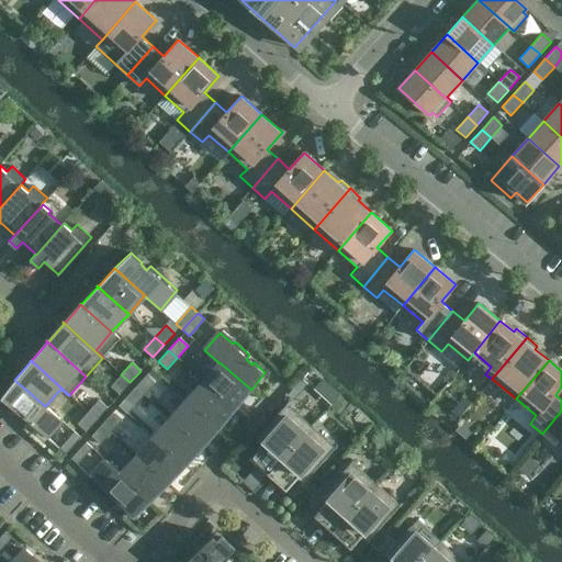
[(221,363),(220,363),(204,382),(235,409),(235,408),(251,390),(221,363)]
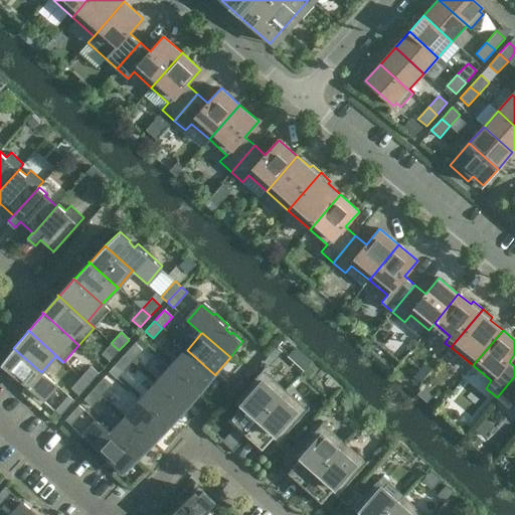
[(110,361),(119,350),(111,343),(102,354),(110,361)]
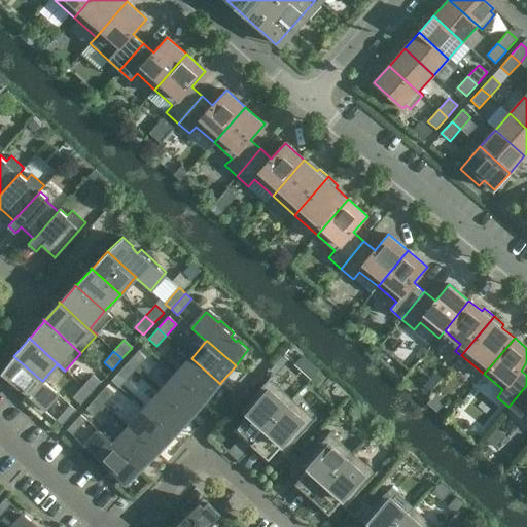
[(145,359),(137,352),(127,362),(135,371),(145,359)]
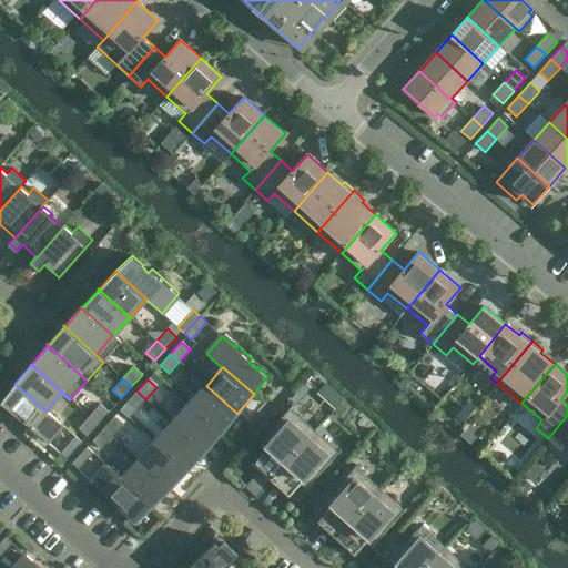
[(46,411),(14,384),(1,401),(12,412),(13,409),(20,415),(17,419),(28,429),(30,427),(46,440),(61,424),(46,411)]
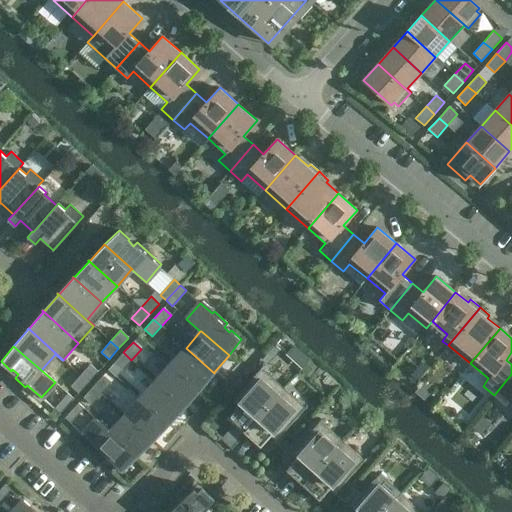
[(214,373),(186,348),(171,365),(199,390),(200,390),(199,389),(213,373),(214,373)]
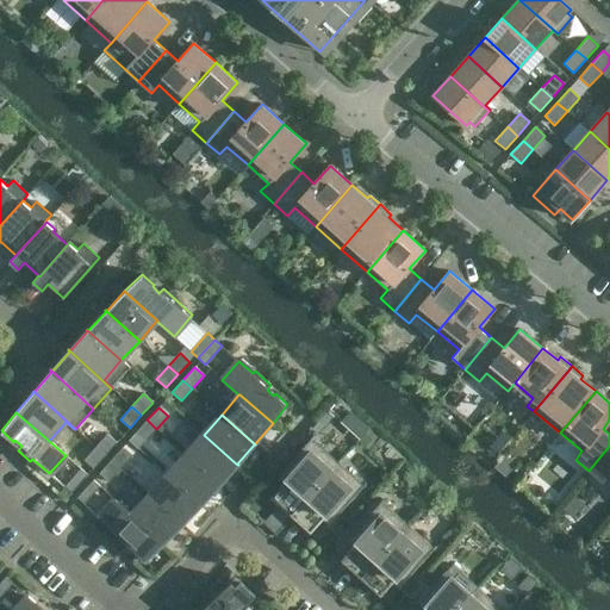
[(144,441),(156,429),(147,419),(135,433),(144,441)]
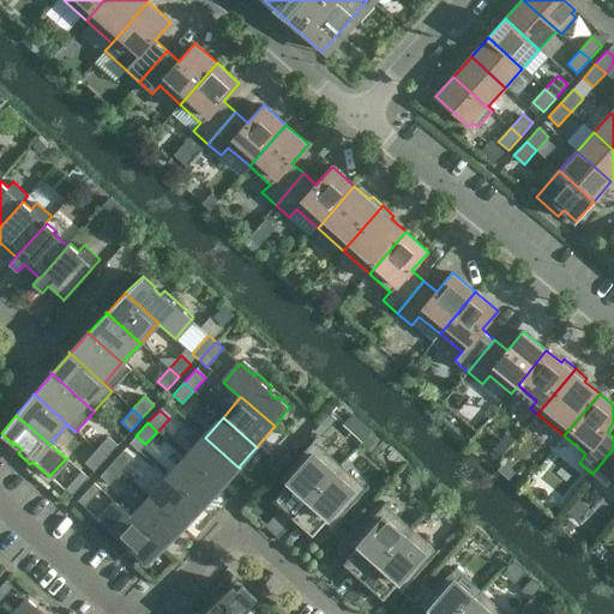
[(108,437),(96,450),(106,458),(118,446),(108,437)]
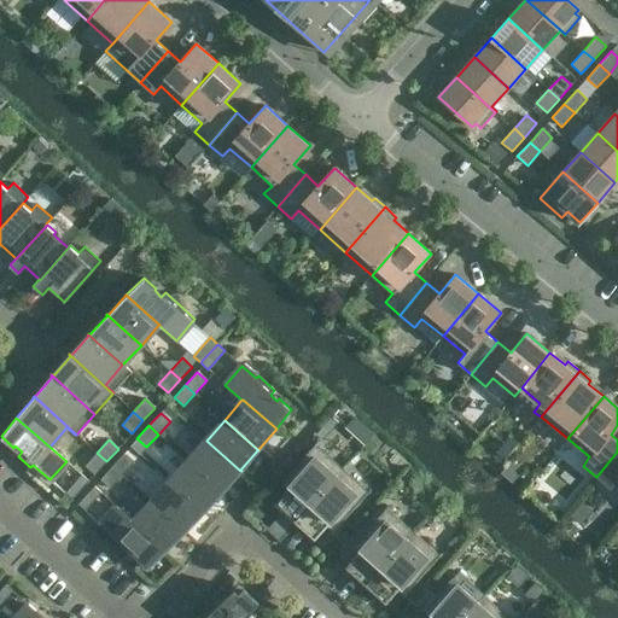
[(240,471),(207,441),(187,460),(221,490),(239,471),(240,472),(240,471)]
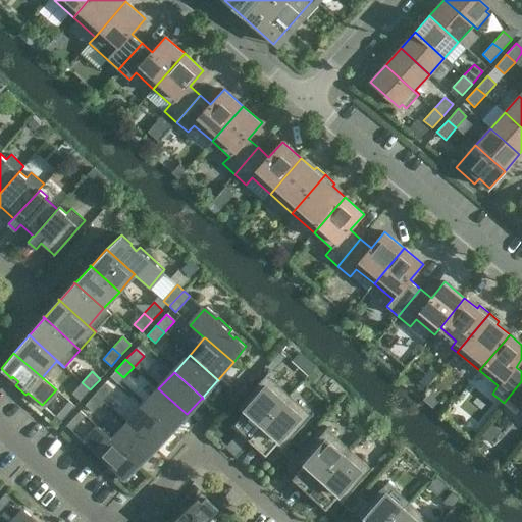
[(238,430),(249,440),(291,394),(290,394),(289,395),(267,376),(269,374),(268,373),(235,411),(236,412),(237,410),(242,415),(232,425),(233,426),(238,421),(242,425),(238,430)]
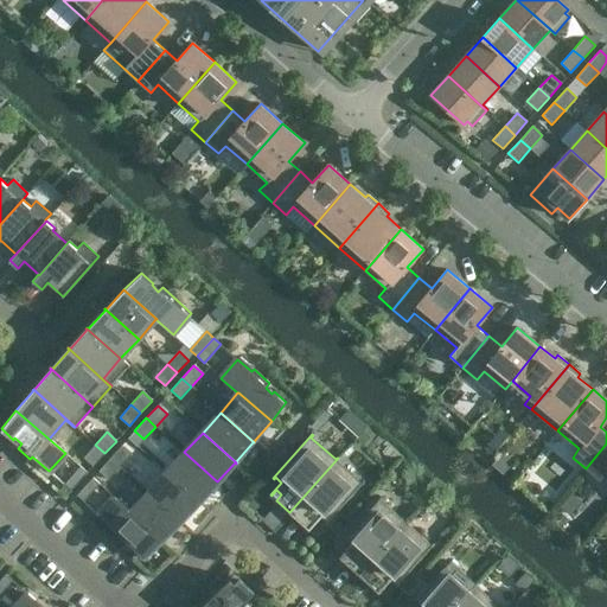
[(606,443),(586,468),(600,480),(606,472),(606,443)]
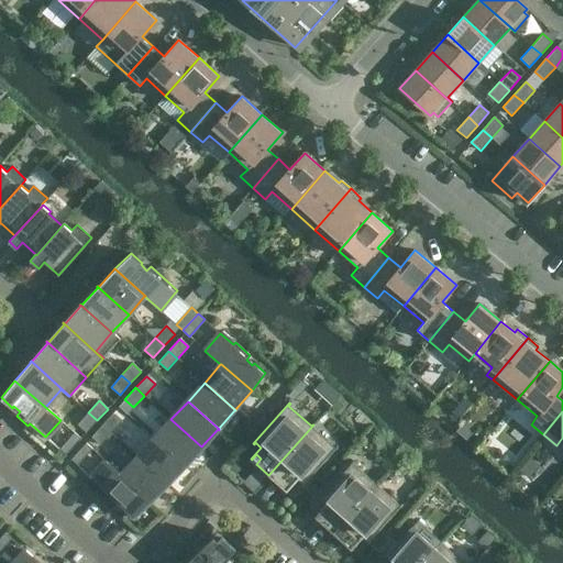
[(86,432),(97,420),(88,412),(77,424),(86,432)]
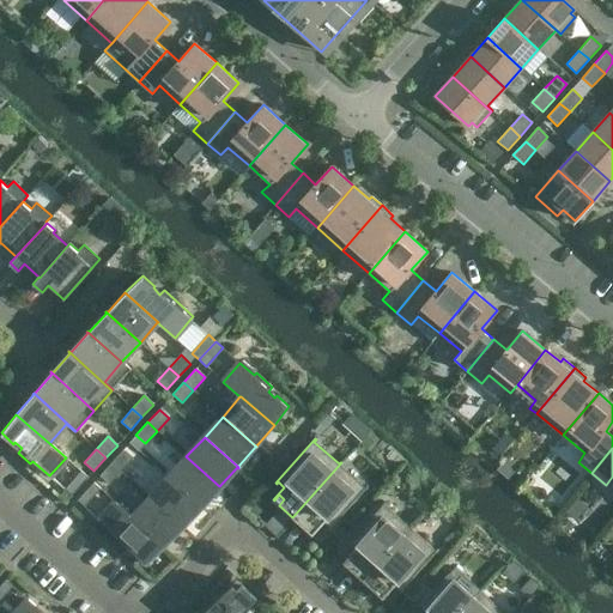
[(132,459),(122,450),(111,462),(121,471),(132,459)]
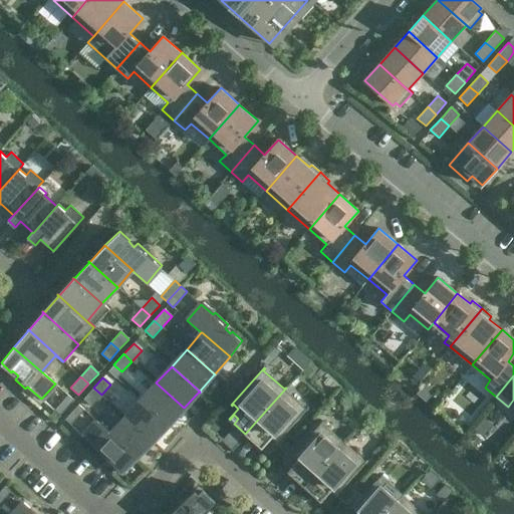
[(184,408),(156,382),(141,400),(169,425),(184,408)]
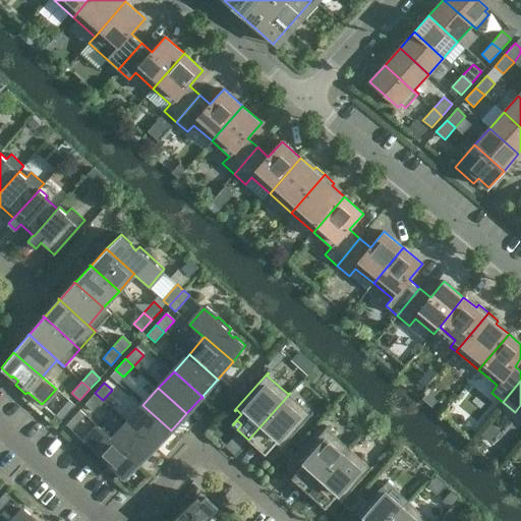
[(93,411),(103,400),(95,393),(84,404),(93,411)]
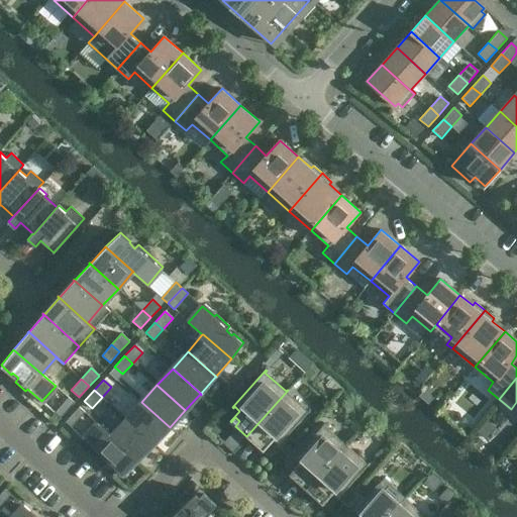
[(288,390),(246,436),(257,446),(262,441),(266,445),(263,449),(264,450),(273,440),(278,444),(276,446),(278,447),(310,410),(309,409),(308,411),(287,392),(288,391),(288,390)]
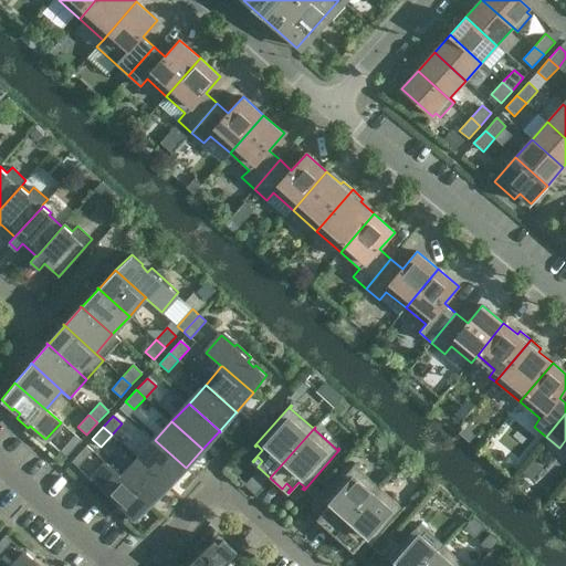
[(74,435),(60,452),(66,458),(81,441),(74,435)]
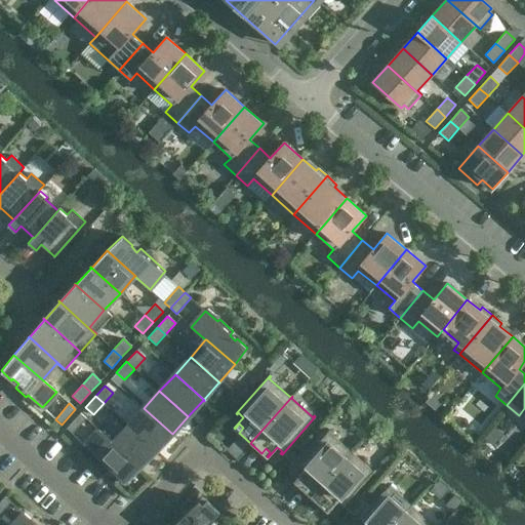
[(172,434),(144,408),(128,426),(157,452),(158,451),(157,451),(172,434)]
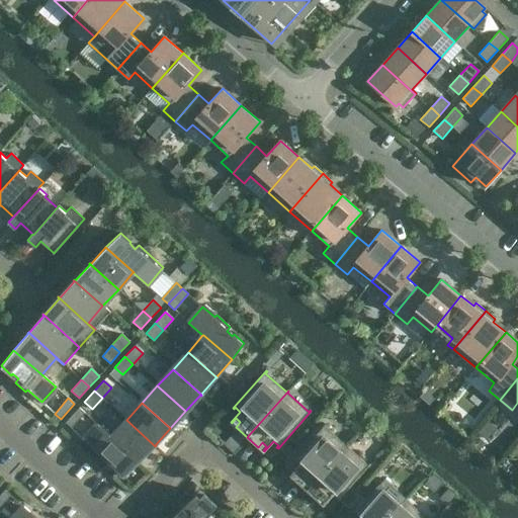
[(85,413),(79,408),(65,423),(71,428),(85,413)]
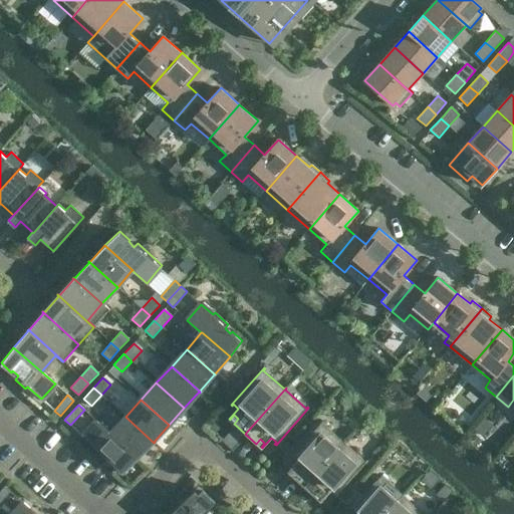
[(125,417),(110,434),(138,459),(153,443),(154,443),(125,417)]
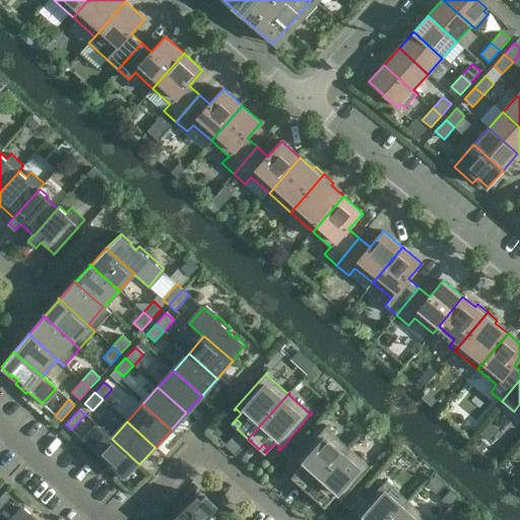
[(112,439),(98,426),(83,442),(99,455),(96,457),(107,466),(111,462),(116,467),(115,469),(125,478),(139,464),(112,439)]
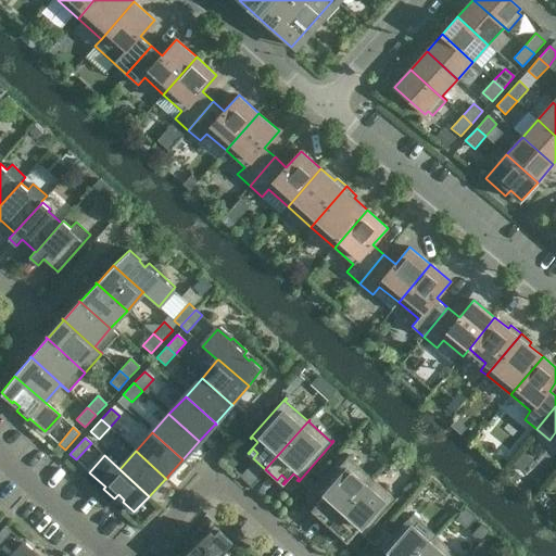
[(317,515),(329,526),(374,477),(373,477),(371,478),(349,458),(350,456),(349,455),(314,494),(315,495),(316,494),(321,498),(312,510),(313,512),(317,506),(321,510),(317,515)]
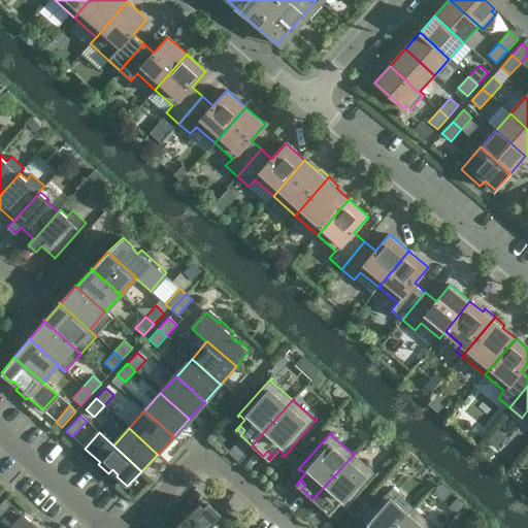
[(355,453),(312,499),(324,509),(328,505),(332,509),(328,514),(330,515),(339,504),(344,508),(342,509),(343,510),(377,473),(376,472),(375,474),(354,455),(355,454),(355,453)]
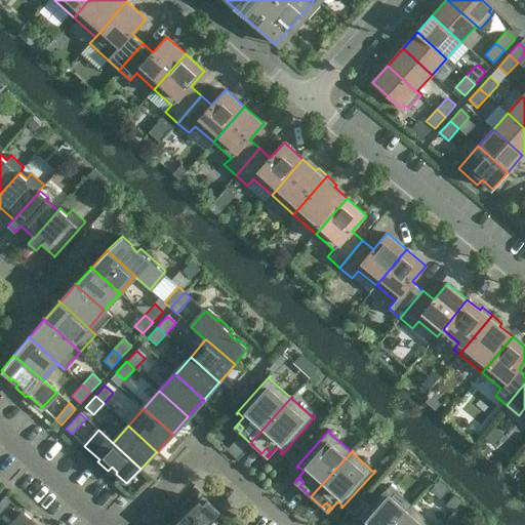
[(359,521),(363,524),(394,524),(413,505),(412,503),(404,513),(389,499),(391,497),(389,496),(388,498),(384,494),(386,491),(384,490),(357,521),(358,522),(359,521)]
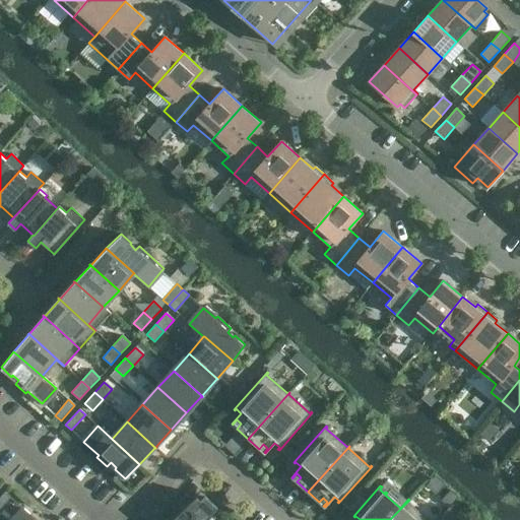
[(197,496),(172,519),(206,519),(217,508),(204,496),(201,500),(197,496)]
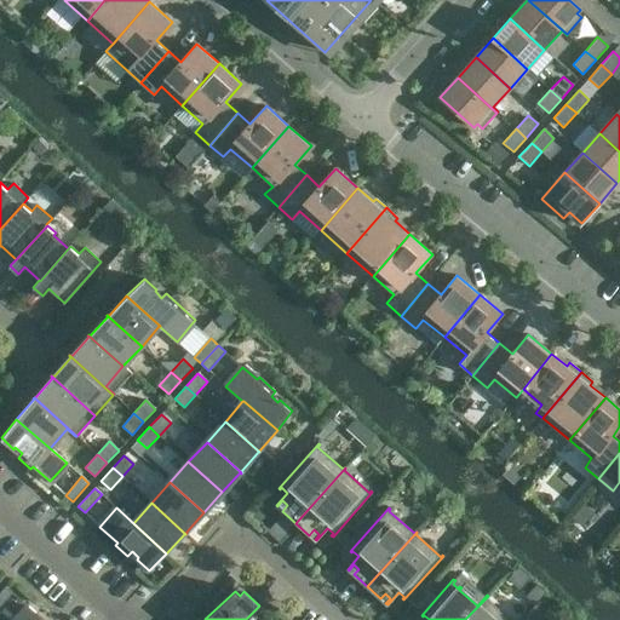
[(488,596),(465,619),(514,619),(515,619),(514,619),(511,619),(510,619),(487,598),(488,596)]
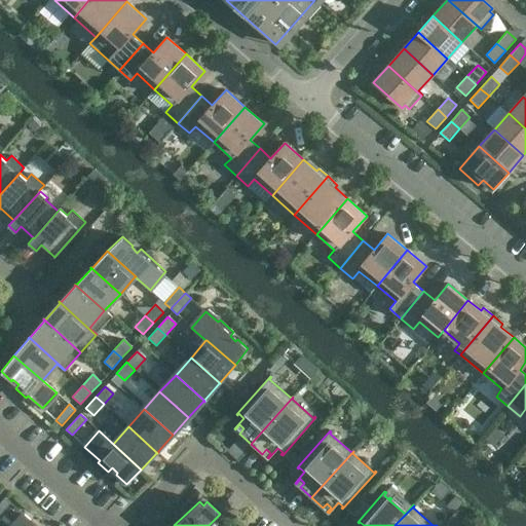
[(36,525),(24,515),(13,525),(36,525)]
